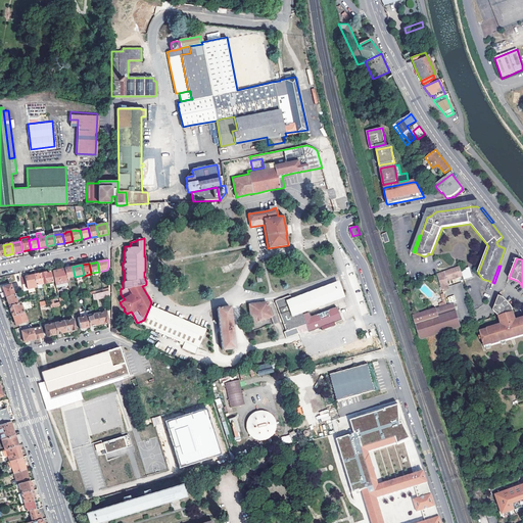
[(64,269),(66,279),(75,277),(73,267),(64,269)]
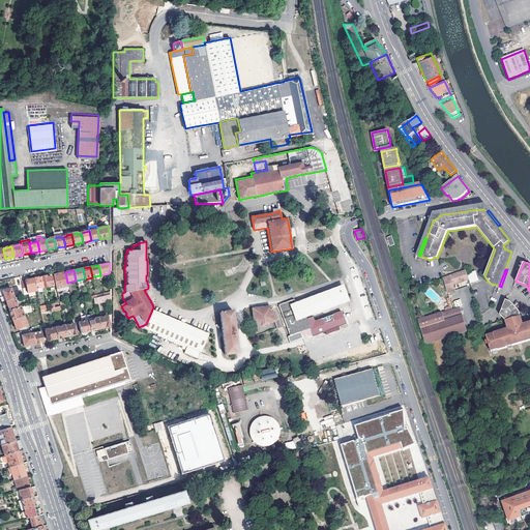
[(453,284),(468,280),(466,271),(444,277),(449,292),(455,290),(453,284)]
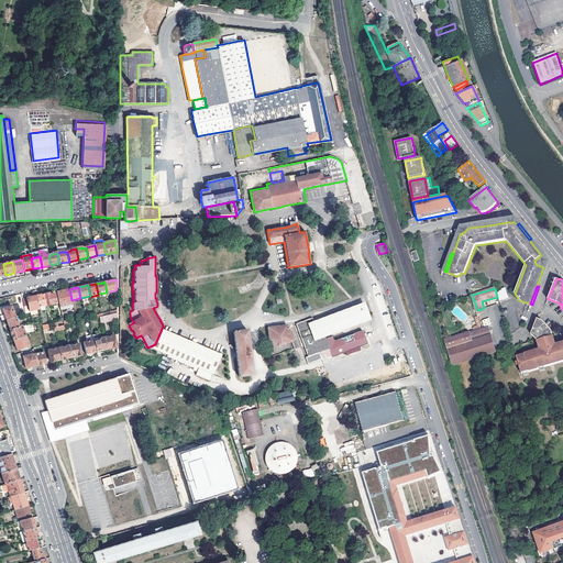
[(69,289),(57,291),(61,310),(66,309),(65,306),(73,304),(72,300),(69,289)]
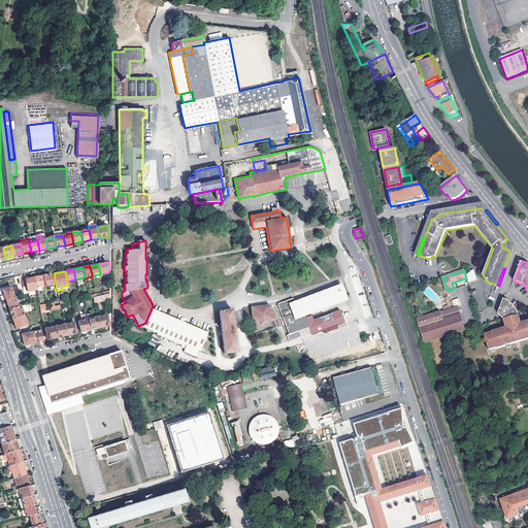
[(40,276),(42,287),(53,285),(51,275),(46,276),(46,275),(40,276)]
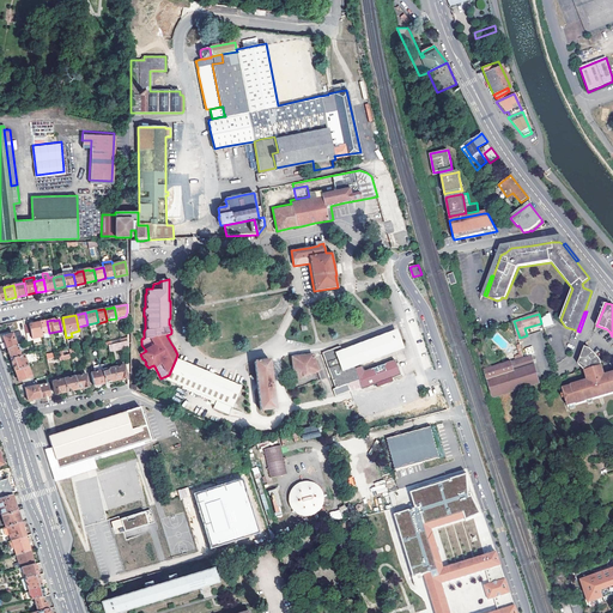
[(38,322),(42,334),(49,333),(47,321),(38,322)]
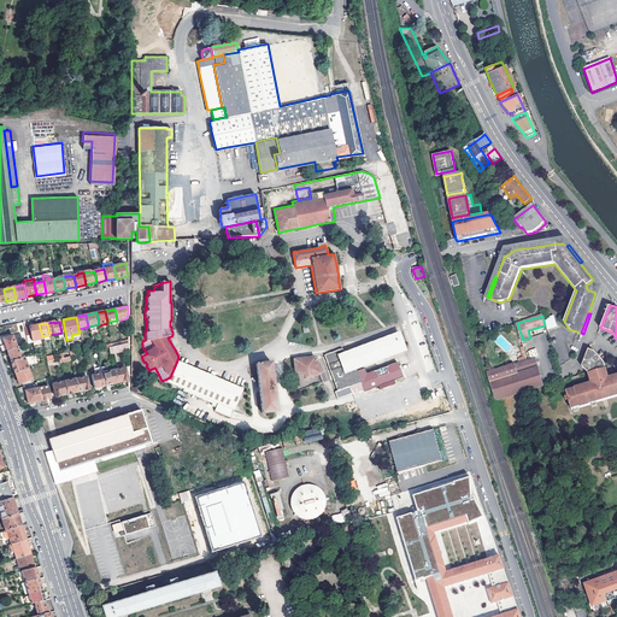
[(39,324),(24,328),(27,340),(31,339),(31,341),(42,339),(42,336),(39,324)]
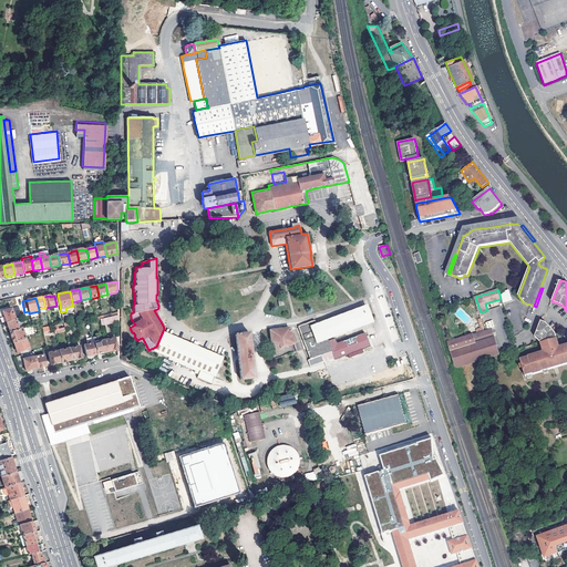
[(366,306),(361,308),(367,322),(371,321),(366,306)]
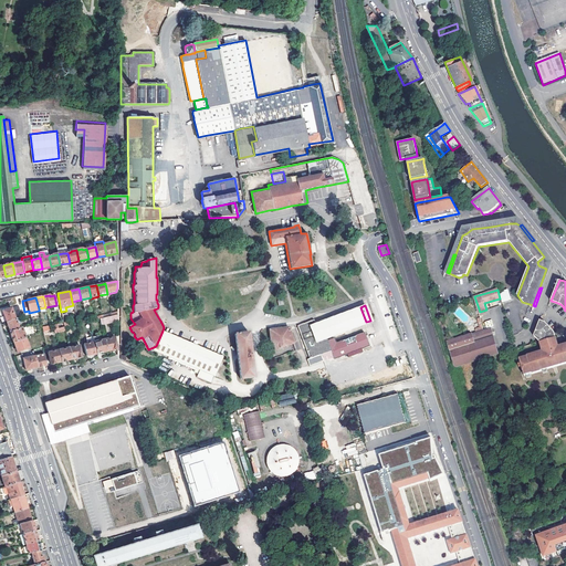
[(2,311),(7,322),(16,320),(11,307),(2,311)]
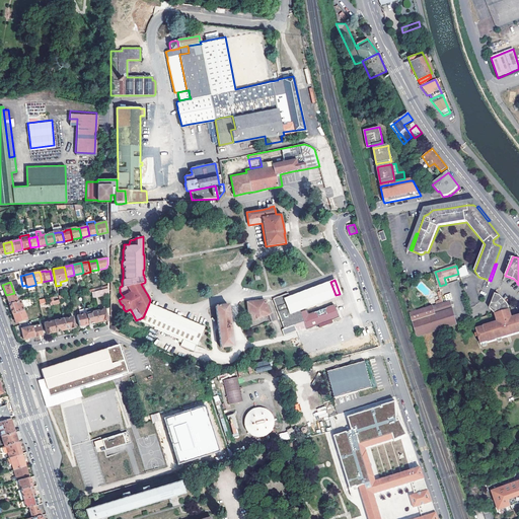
[(336,295),(330,282),(326,283),(289,297),(288,295),(287,293),(273,299),(284,328),(281,329),(283,336),(296,330),(295,328),(300,326),(301,328),(305,327),(305,329),(317,324),(330,319),(338,317),(334,304),(307,313),(305,309),(300,312),(299,309),(336,295)]
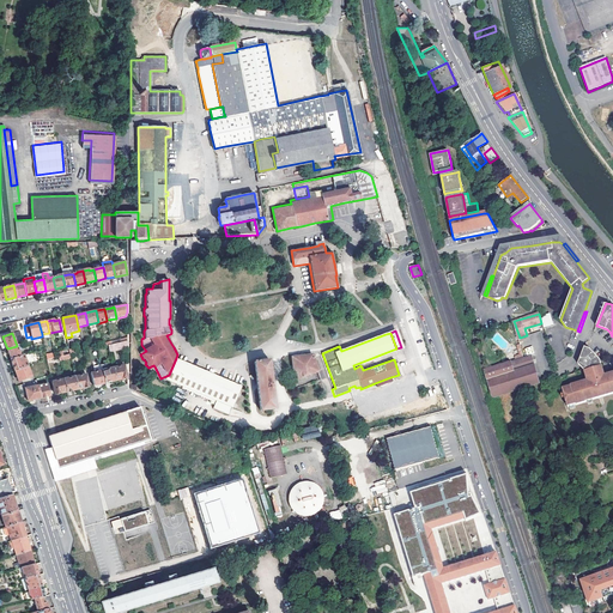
[(127,341),(121,343),(111,345),(108,346),(109,352),(127,347),(127,341)]
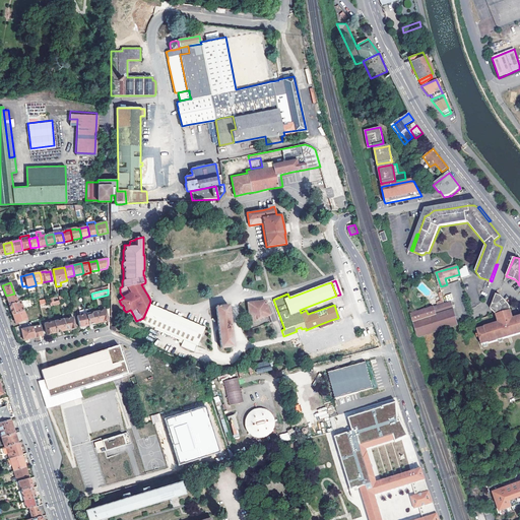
[(19,297),(18,291),(14,294),(6,296),(9,305),(17,302),(16,298),(19,297)]
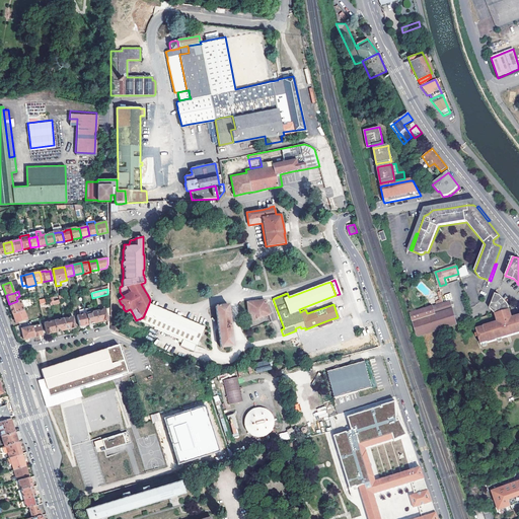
[(498,313),(506,310),(509,310),(507,306),(503,301),(498,295),(496,294),(490,308),(495,314),(498,313)]
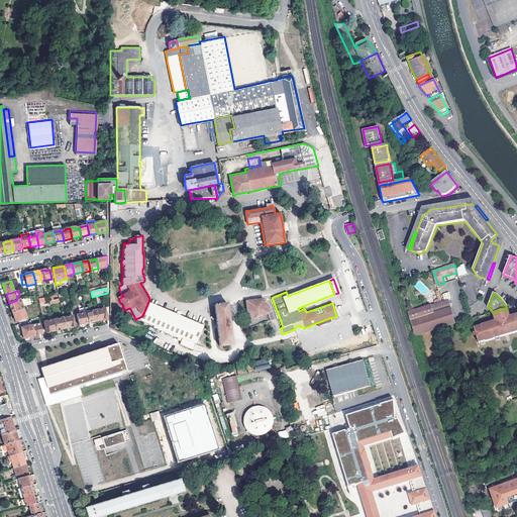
[(245,301),(248,320),(268,313),(265,303),(263,299),(245,301)]
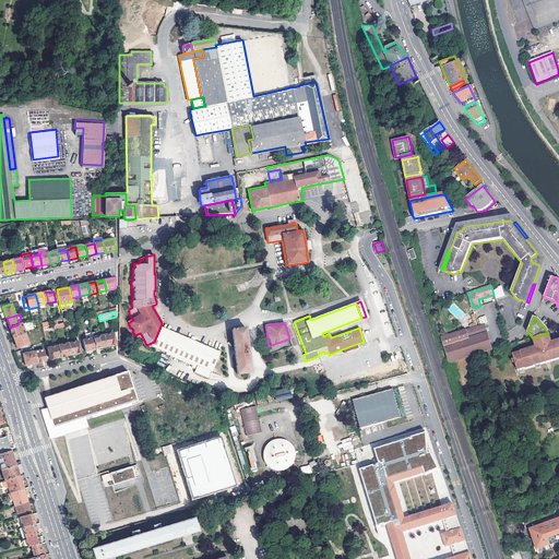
[(22,324),(19,324),(10,328),(14,339),(25,334),(22,324)]
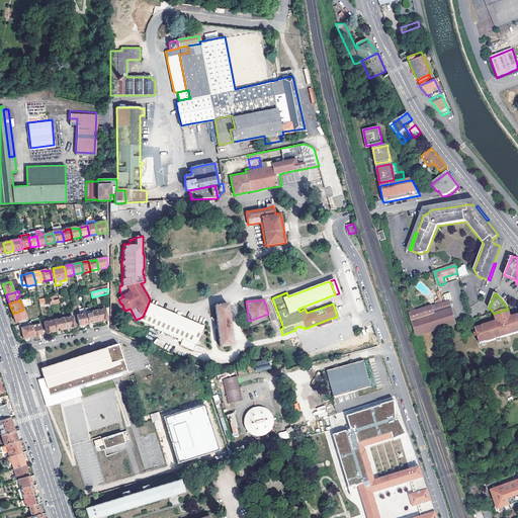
[(450,305),(449,300),(443,301),(409,312),(416,335),(455,324),(450,305)]
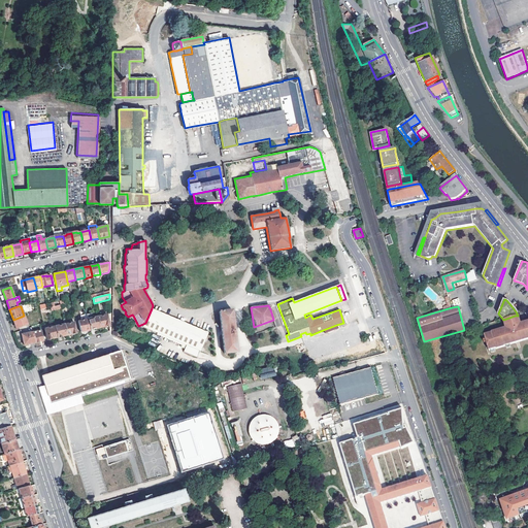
[(152,308),(145,323),(197,345),(201,347),(207,333),(203,331),(152,308)]
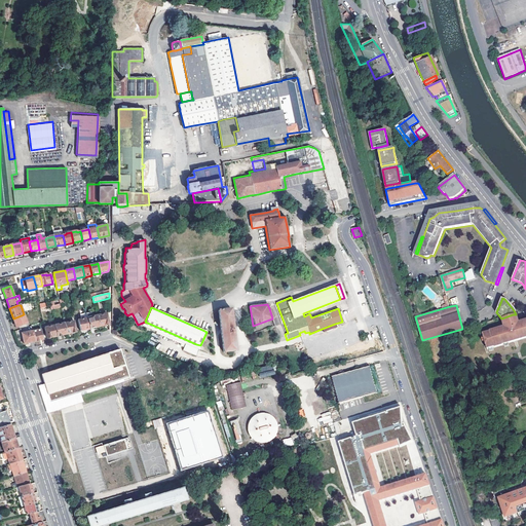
[(86,313),(85,308),(79,309),(81,320),(78,321),(80,331),(89,329),(87,317),(86,313)]
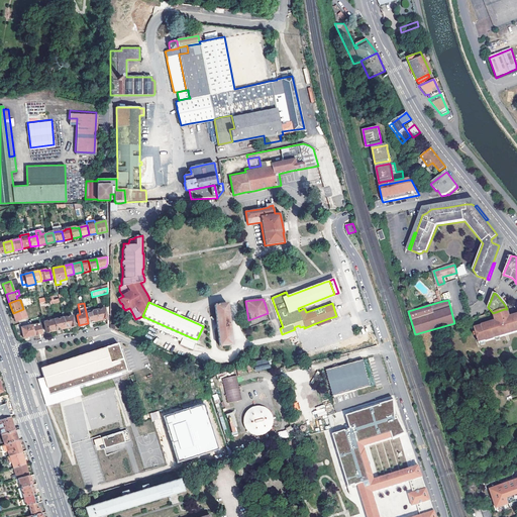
[(227,303),(214,304),(217,325),(219,346),(232,345),(230,323),(227,303)]
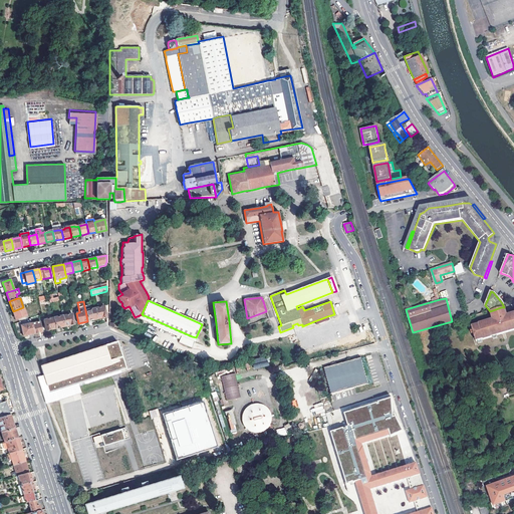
[(104,306),(94,308),(97,319),(106,317),(104,306)]
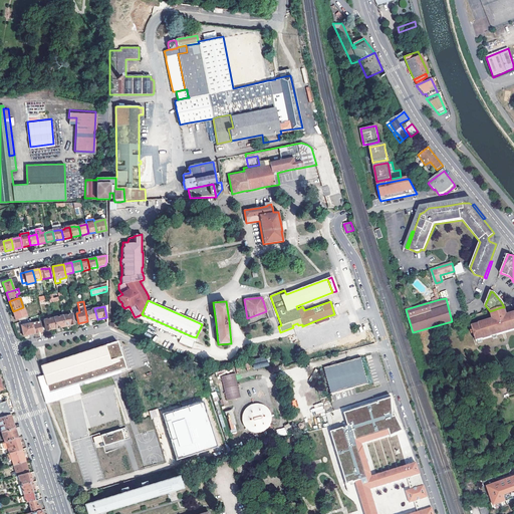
[(26,315),(23,307),(13,311),(16,319),(26,315)]
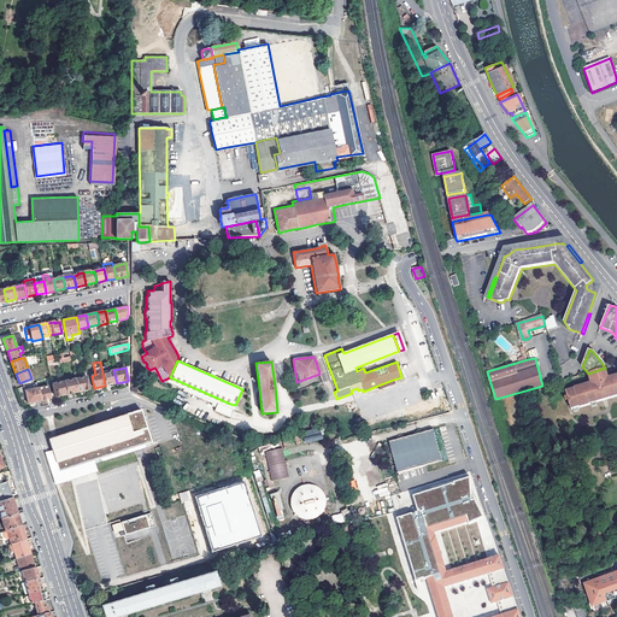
[(603,372),(601,369),(592,372),(592,376),(588,376),(591,382),(574,387),(565,391),(566,394),(568,399),(570,407),(573,407),(577,406),(580,405),(580,406),(589,404),(589,403),(591,403),(595,401),(603,399),(601,398),(604,398),(610,395),(611,397),(616,394),(616,374),(607,377),(606,371),(603,372)]
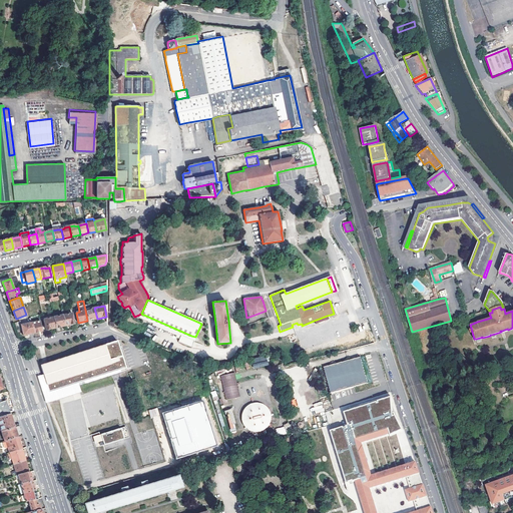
[(85,310),(87,321),(97,319),(94,308),(90,309),(85,310)]
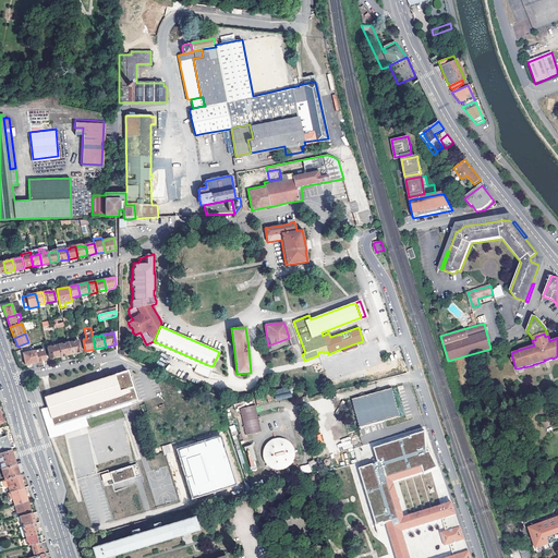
[(68,342),(71,354),(81,352),(79,340),(75,341),(74,336),(67,337),(68,342)]
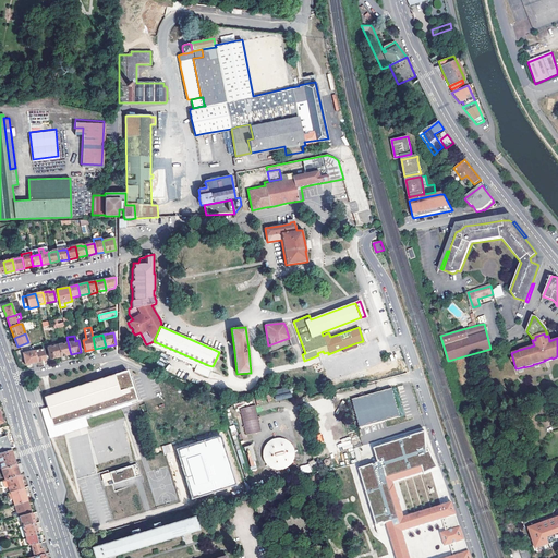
[(58,346),(60,356),(71,354),(68,342),(58,346)]
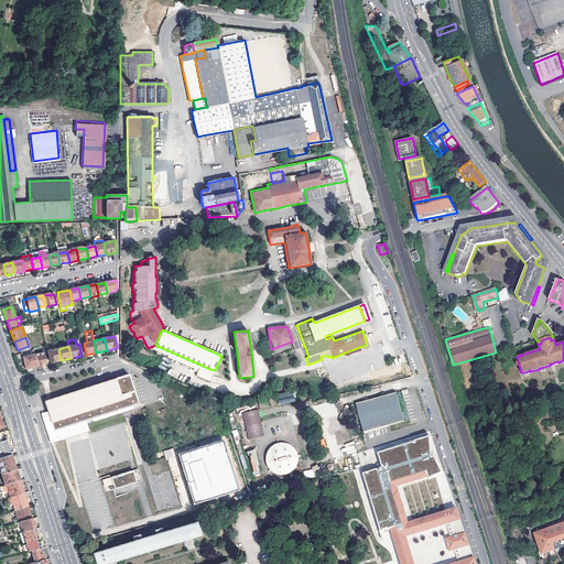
[(51,362),(61,360),(58,349),(47,351),(51,362)]
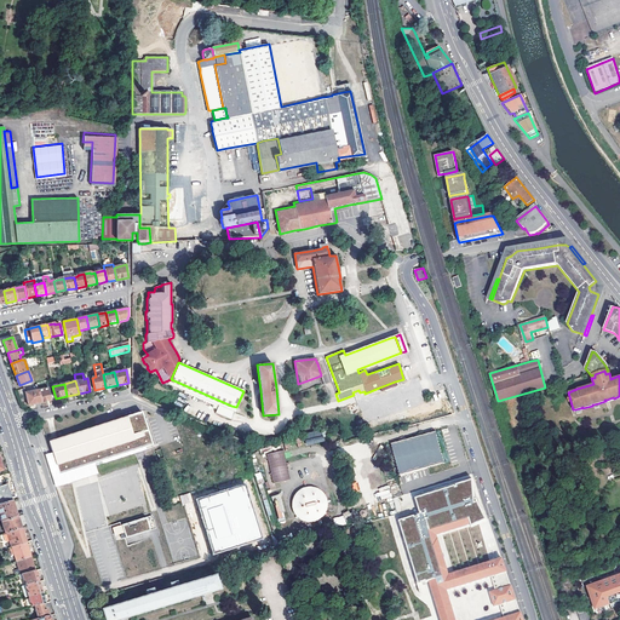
[(49,388),(39,390),(41,402),(51,400),(49,388)]
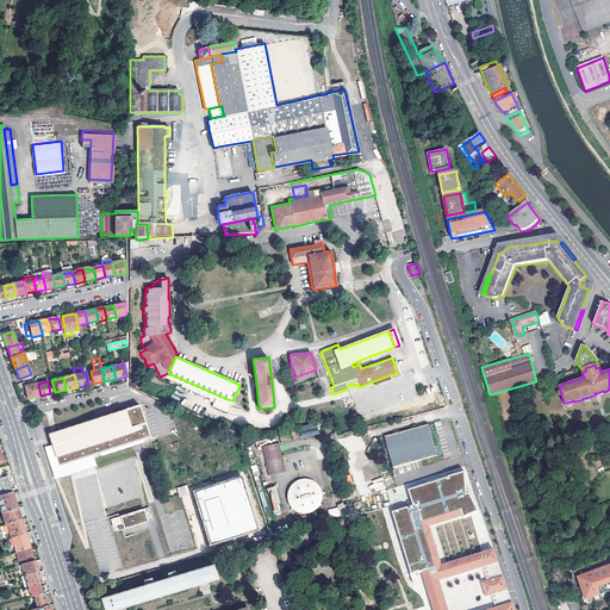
[(41,396),(38,384),(25,387),(27,398),(41,396)]
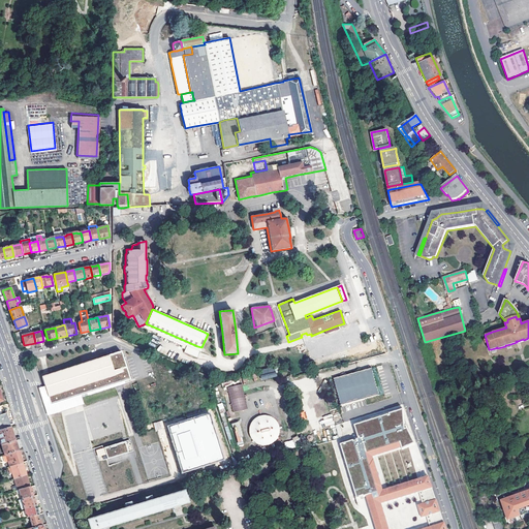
[(121,351),(41,376),(44,385),(51,404),(79,395),(129,379),(121,351)]
